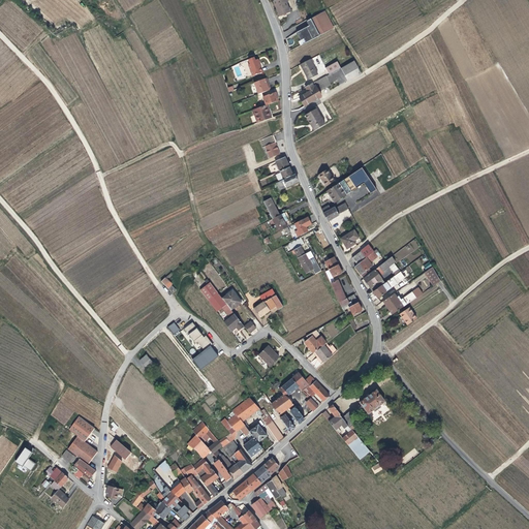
[(276,0),(274,1),(280,17),(290,13),(286,2),(290,0),(276,0)]
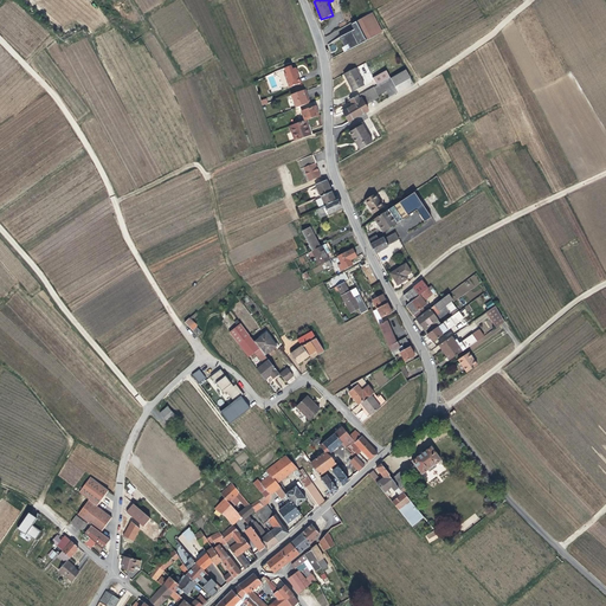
[(350,49),(359,45),(384,32),(372,13),(352,24),(354,30),(352,31),(340,37),(345,46),(348,44),(350,49)]
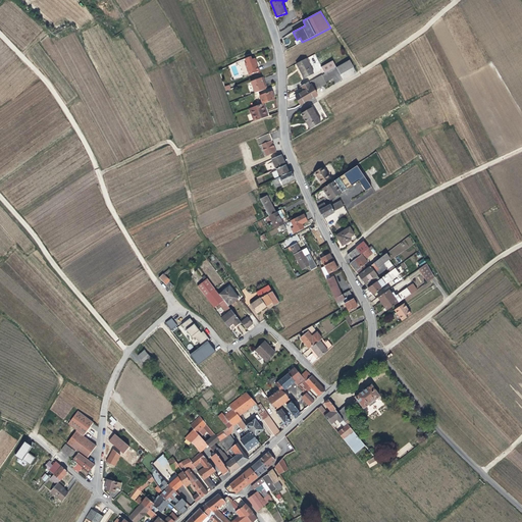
[(302,20),(289,27),(292,32),(304,25),(302,20)]
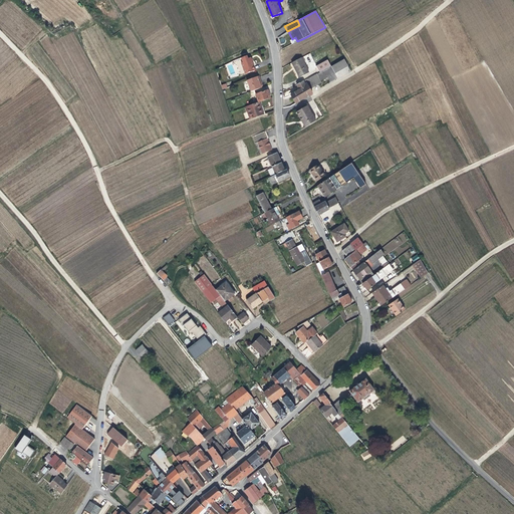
[(248,55),(243,57),(244,62),(243,62),(246,73),(256,70),(254,65),(253,62),(254,61),(253,58),(252,58),(252,57),(249,58),(248,55)]
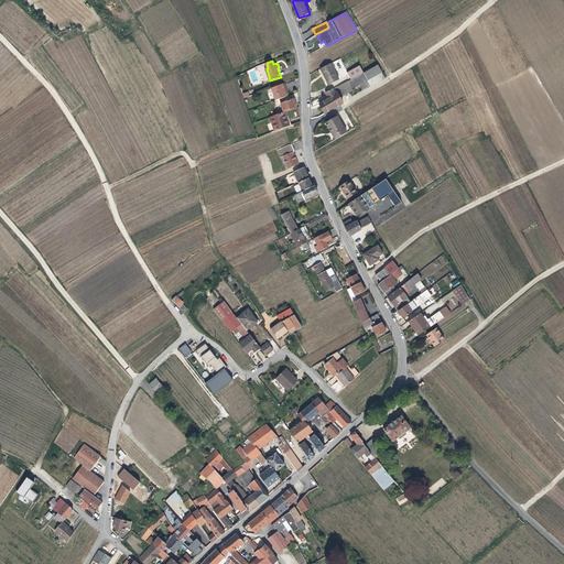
[(328,65),(318,71),(327,86),(337,82),(328,65)]
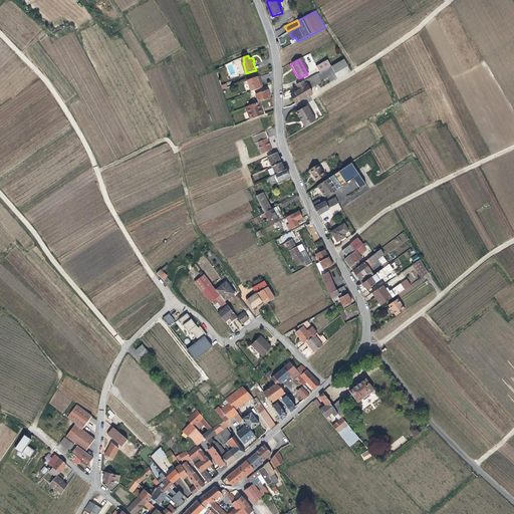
[(316,67),(319,73),(306,80),(310,87),(334,73),(348,65),(344,59),(331,67),(327,61),(316,67)]
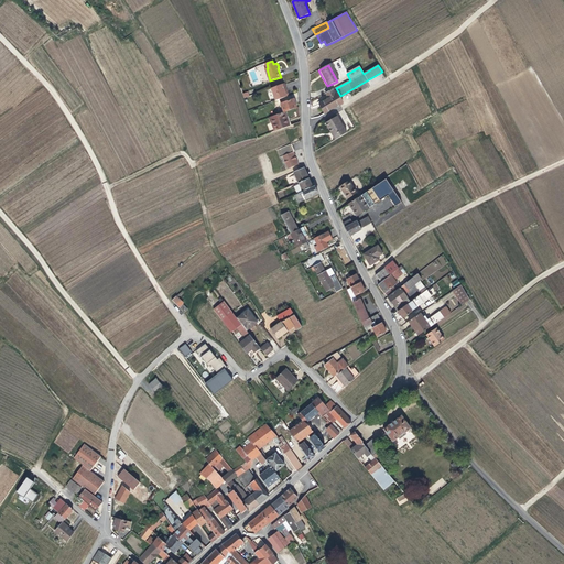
[(282,85),(270,89),(274,101),(286,97),(282,85)]
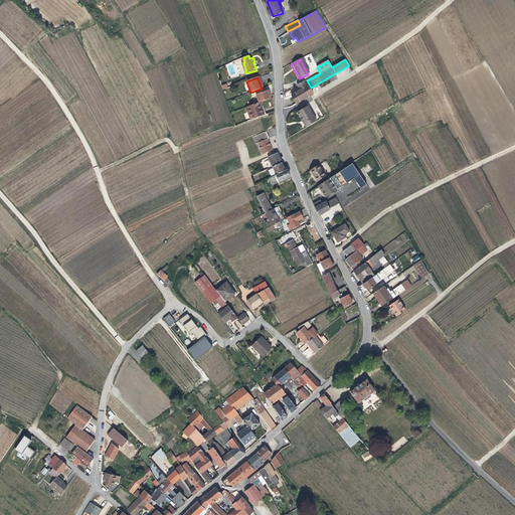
[(291,96),(296,105),(313,95),(309,88),(308,89),(306,84),(304,82),(298,86),(299,89),(298,89),(299,91),(291,96)]
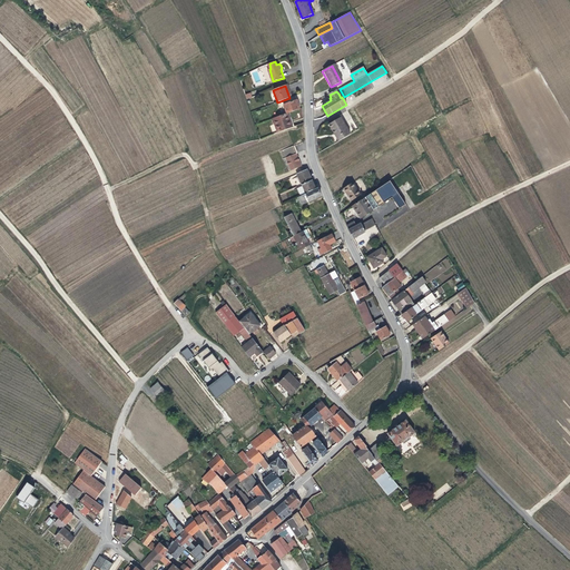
[(285,115),(297,110),(295,101),(281,106),(284,115),(285,115)]
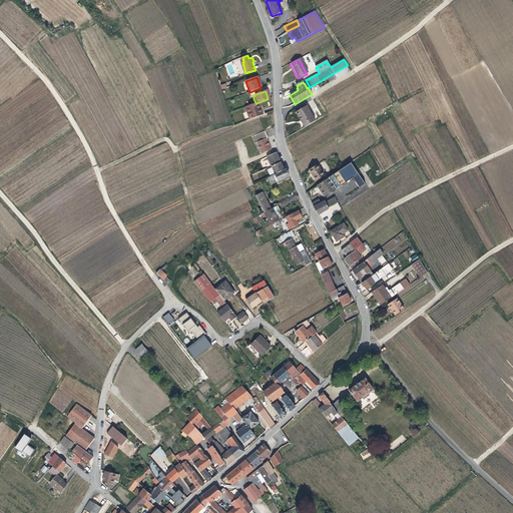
[(243,107),(248,120),(262,115),(257,103),(255,103),(243,107)]
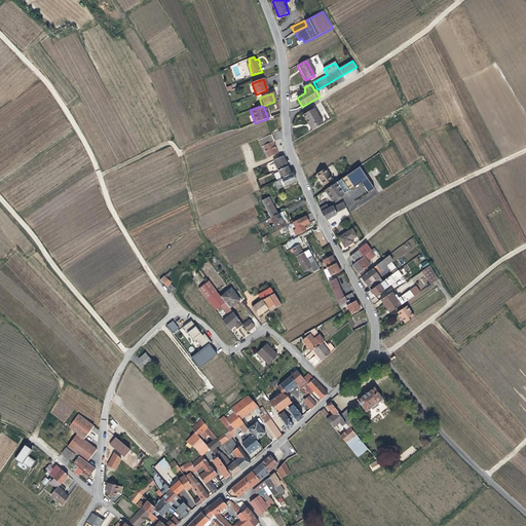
[(313,130),(323,125),(313,109),(303,115),(308,125),(309,124),(313,130)]
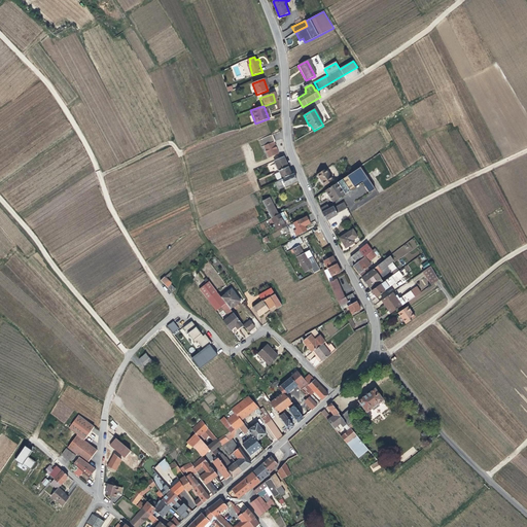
[(277,154),(270,136),(257,141),(259,148),(262,147),(267,159),(277,154)]
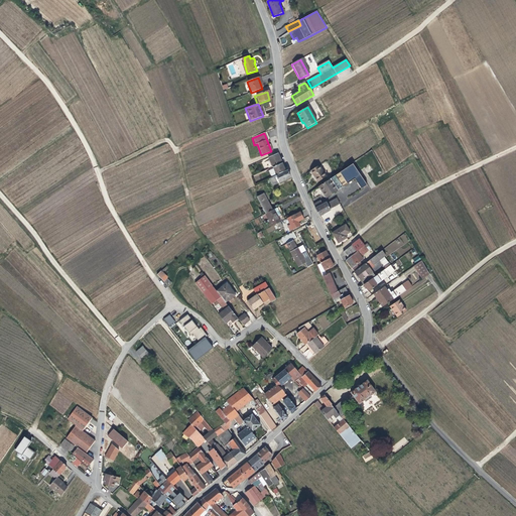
[(276,175),(285,171),(278,154),(269,158),(273,168),(276,175)]
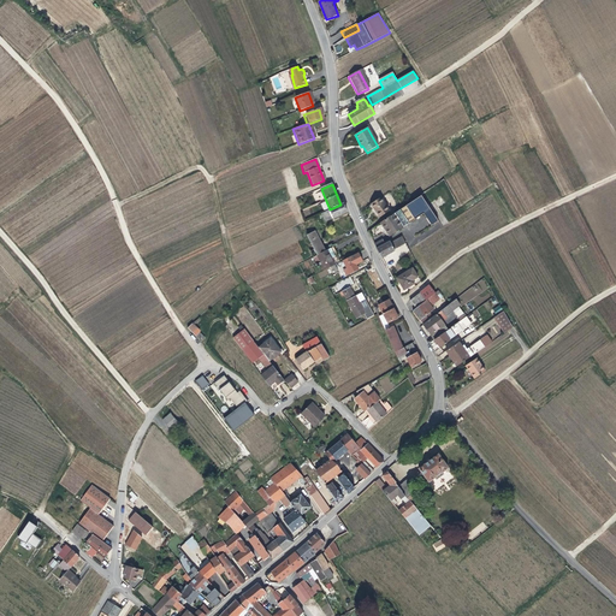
[(426,213),(430,220),(433,226),(440,221),(436,215),(422,196),(401,209),(409,224),(426,213)]
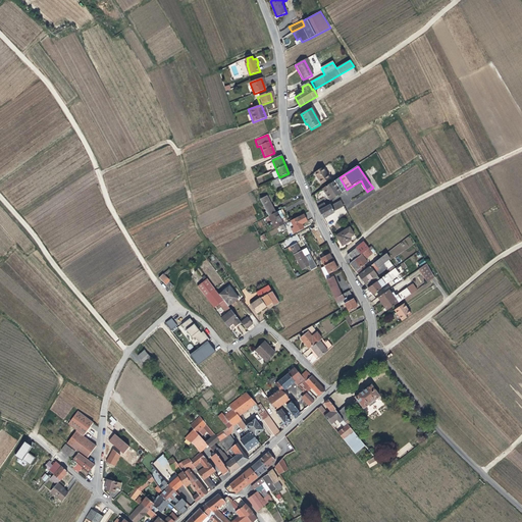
[(323,167),(315,172),(322,184),(330,178),(323,167)]
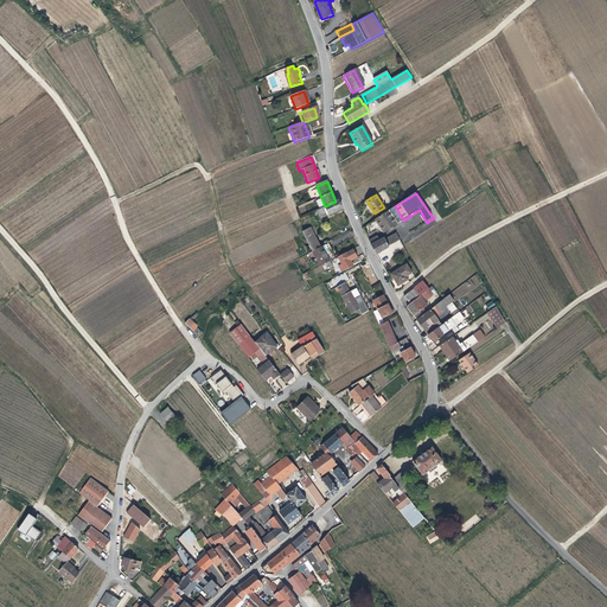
[(343,209),(339,200),(336,202),(325,206),(328,215),(343,209)]
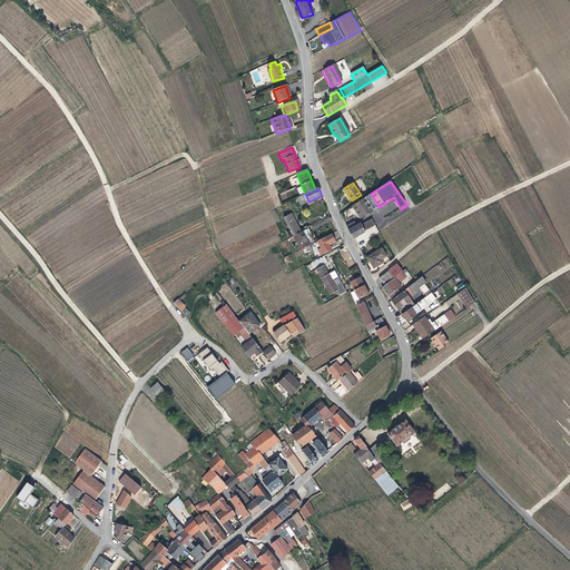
[(366,197),(354,205),(362,217),(371,212),(372,210),(379,207),(371,194),(367,197),(366,197)]
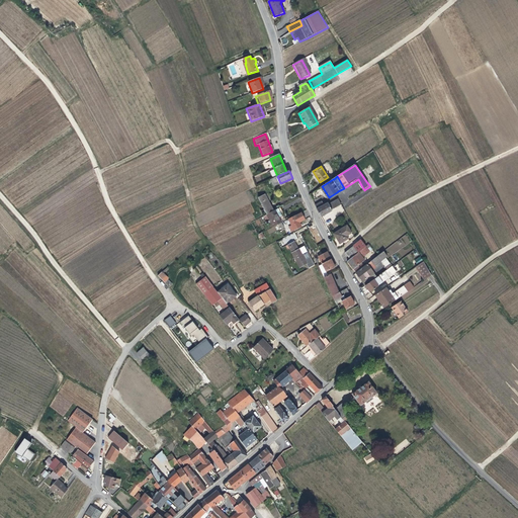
[(258,197),(260,201),(267,214),(273,210),(270,204),(266,198),(264,194),(258,197)]
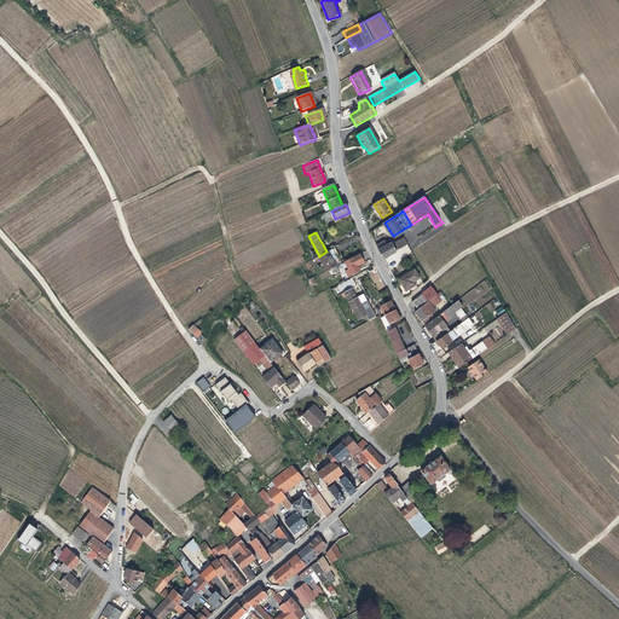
[(376,246),(380,253),(383,259),(394,254),(398,252),(397,250),(409,244),(405,237),(393,243),(393,242),(387,244),(385,241),(376,246)]
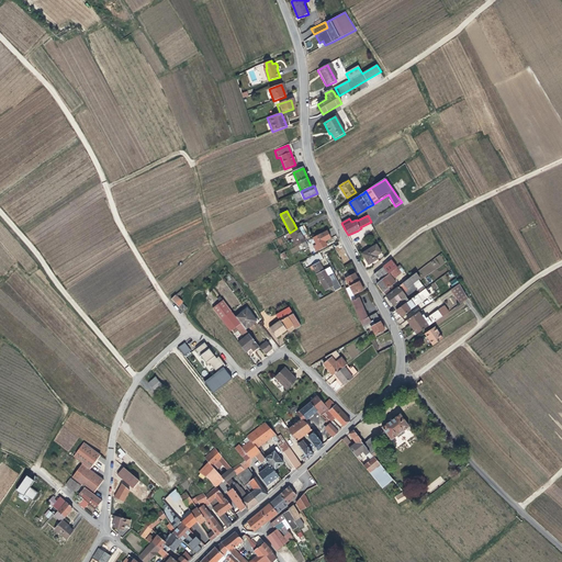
[(303,226),(296,228),(290,233),(298,246),(304,243),(306,242),(311,239),(303,226)]
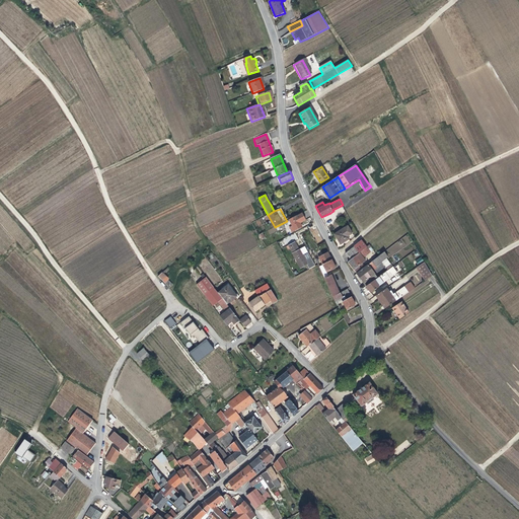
[(303,212),(290,219),(293,225),(291,226),(293,231),(296,229),(296,230),(303,226),(301,222),(306,219),(303,212)]
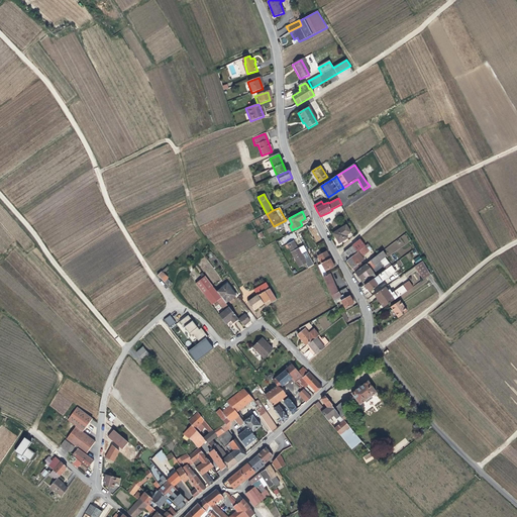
[(310,227),(315,242),(320,240),(315,225),(310,227)]
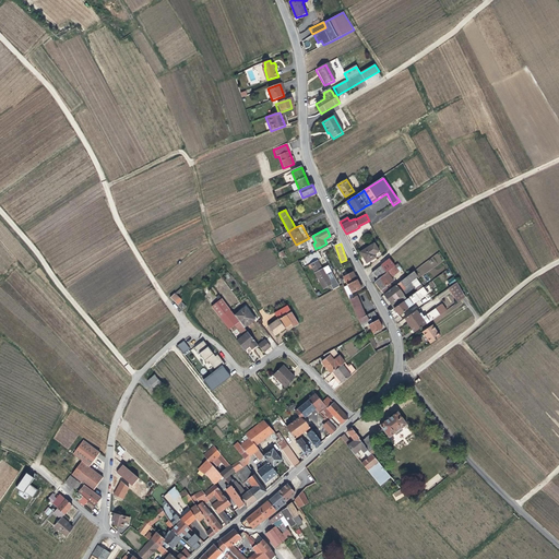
[(375,244),(360,251),(366,262),(376,257),(375,254),(379,251),(375,244)]
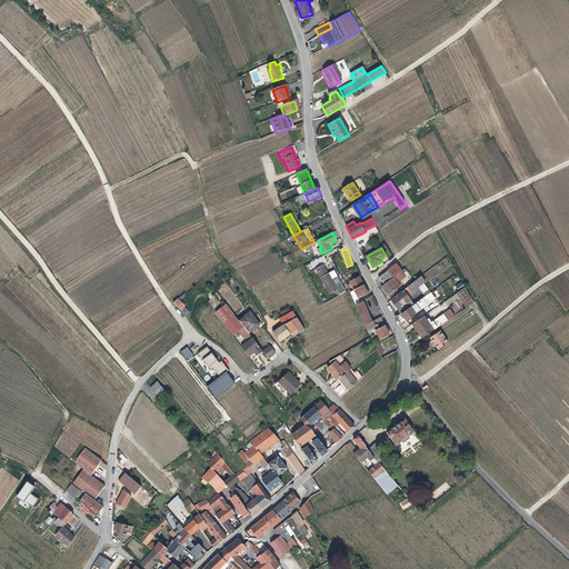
[(317,268),(325,282),(330,293),(338,289),(331,277),(330,277),(323,263),(317,268)]
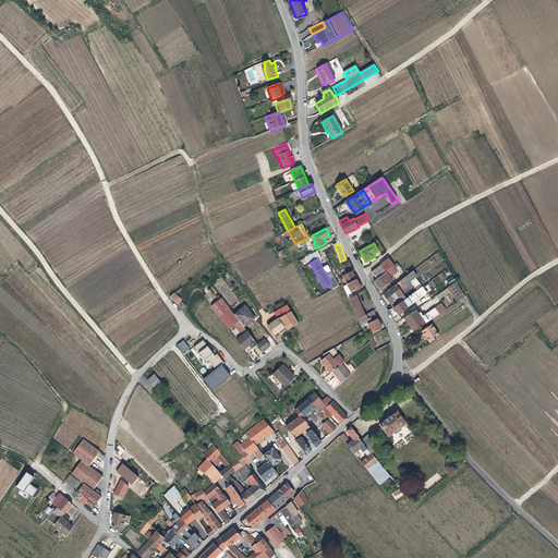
[(377,279),(383,275),(385,274),(390,268),(395,266),(389,258),(372,273),(377,279)]
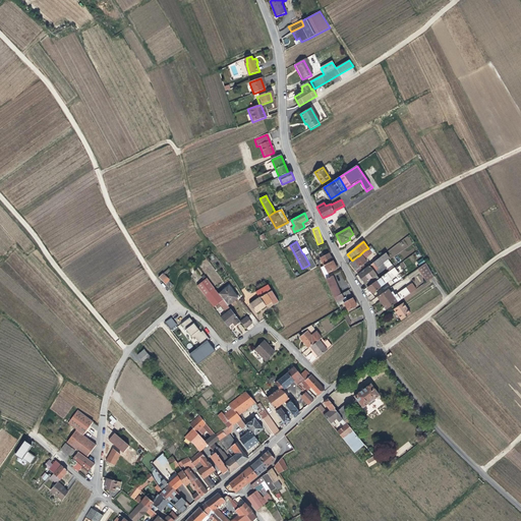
[(321,257),(322,261),(325,265),(329,274),(338,269),(330,254),(329,252),(321,257)]
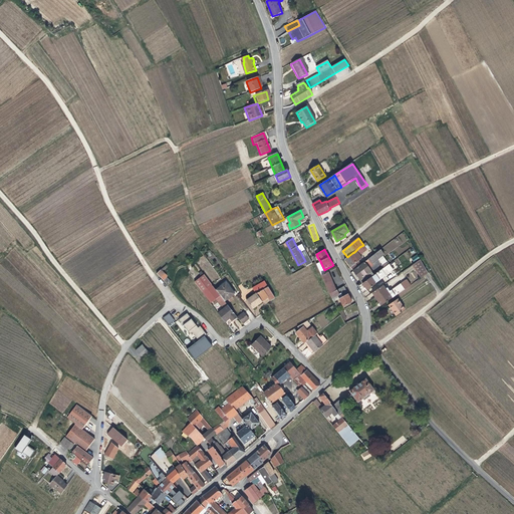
[(344,259),(353,271),(356,268),(353,265),(358,261),(352,253),(347,257),(344,259)]
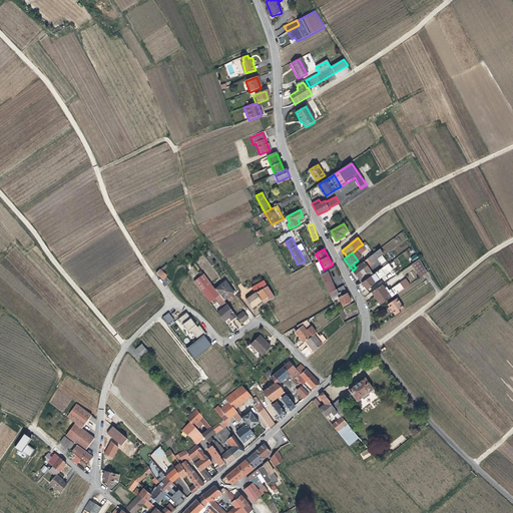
[(353,271),(362,283),(369,278),(365,271),(368,268),(368,267),(380,258),(377,252),(356,268),(353,271)]
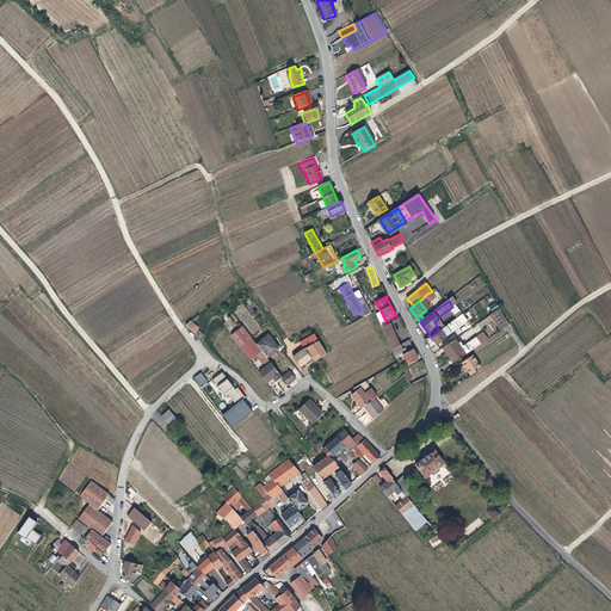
[(463,313),(467,319),(476,314),(473,307),(463,313)]
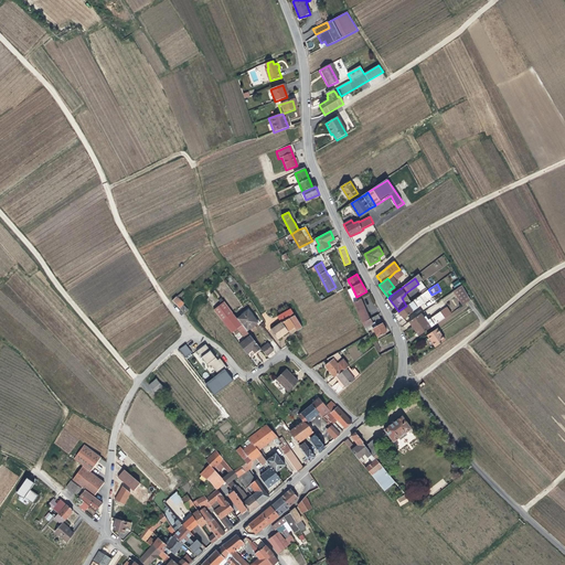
[(352,287),(349,289),(354,300),(354,302),(359,300),(356,297),(352,287)]
